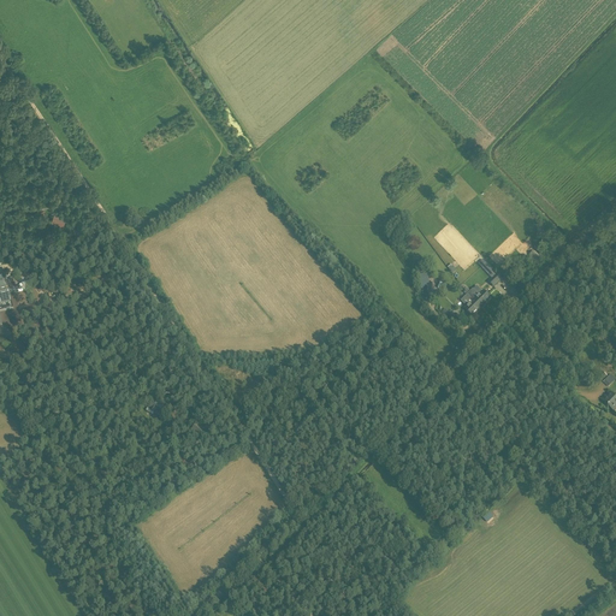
[(65,219),(61,218),(57,217),(57,218),(53,217),(51,221),(63,226),(65,219)]
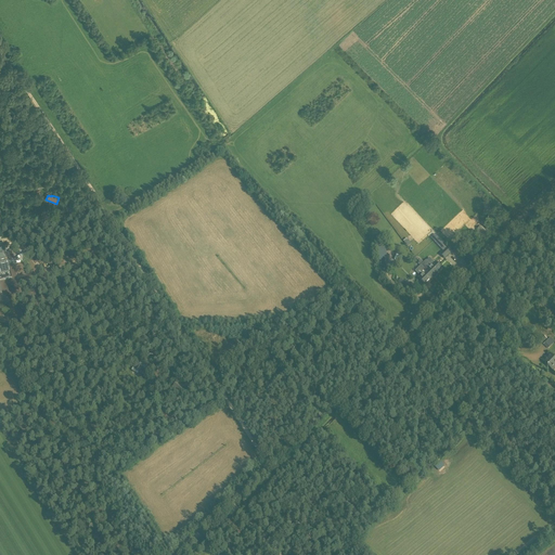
[(482,236),(486,233),(480,228),(477,231),(482,236)]
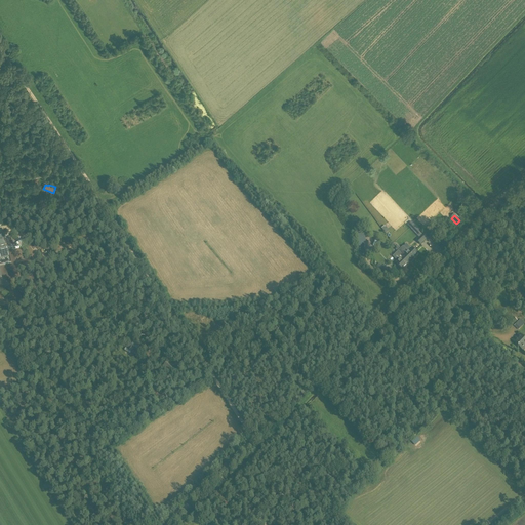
[(420,232),(413,225),(410,228),(416,235),(418,238),(422,234),(420,232)]
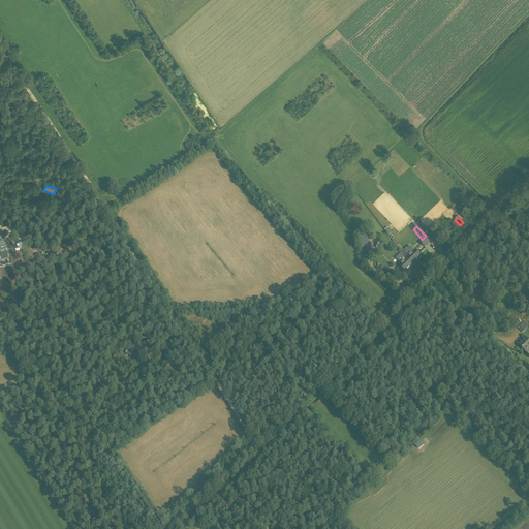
[(6,249),(3,249),(3,248),(6,247),(4,236),(0,236),(0,260),(0,261),(8,259),(6,249)]
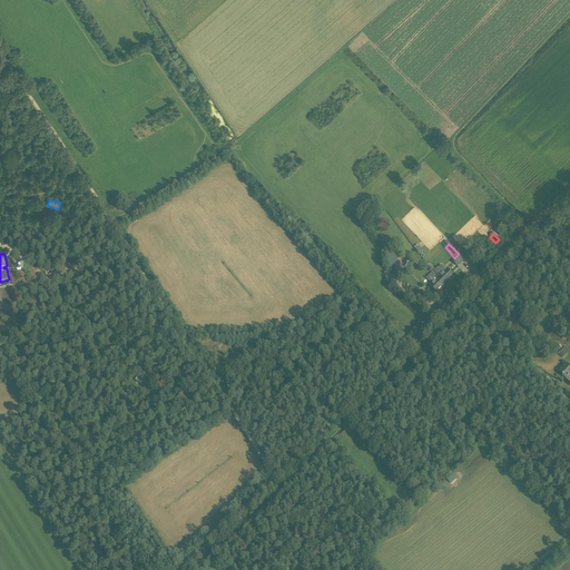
[(457,266),(464,259),(459,254),(454,258),(452,261),(457,266)]
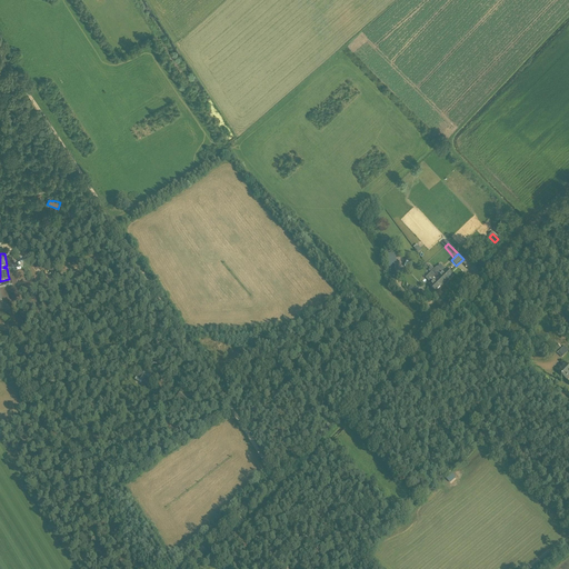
[(430,270),(445,285),(453,276),(447,270),(442,273),(437,267),(433,270),(431,268),(430,270)]
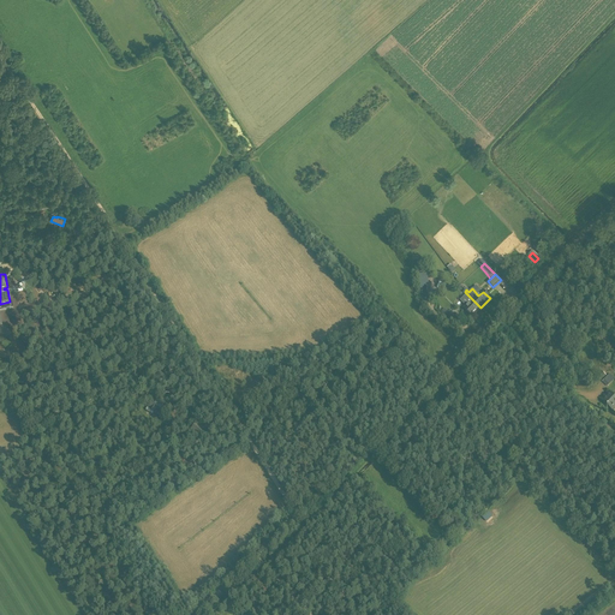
[(471,316),(481,308),(465,292),(464,293),(466,296),(463,298),(469,305),(465,309),(471,316)]
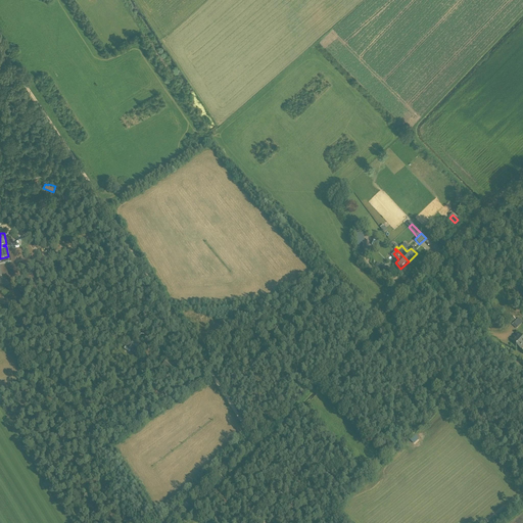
[(516,329),(522,323),(518,318),(512,325),(516,329)]
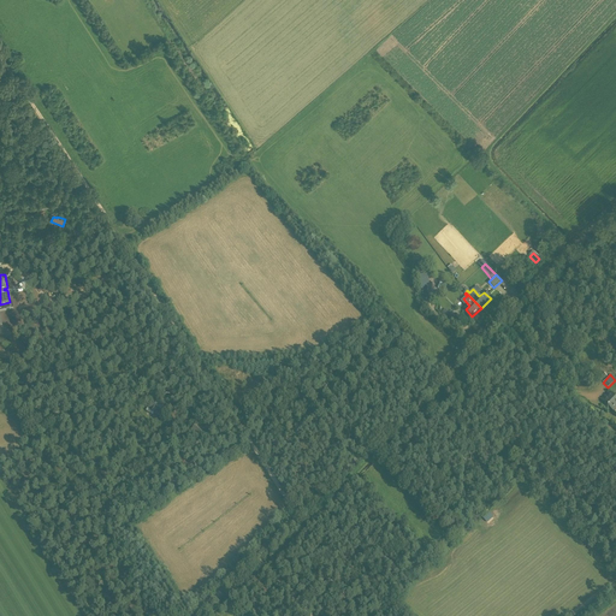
[(614,412),(615,408),(615,398),(609,392),(602,401),(614,412)]
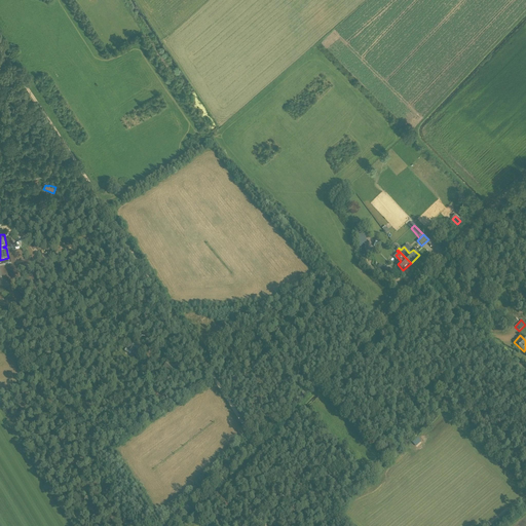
[(134,345),(129,343),(124,351),(132,355),(133,352),(137,355),(139,353),(142,355),(145,351),(134,344),(134,345)]
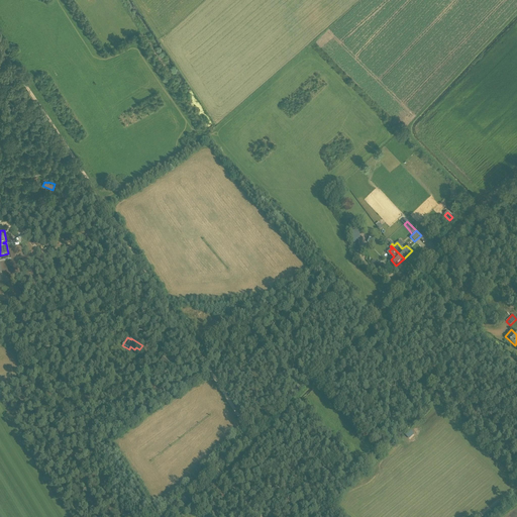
[(172,362),(166,356),(160,364),(170,371),(177,364),(173,359),(172,362)]
